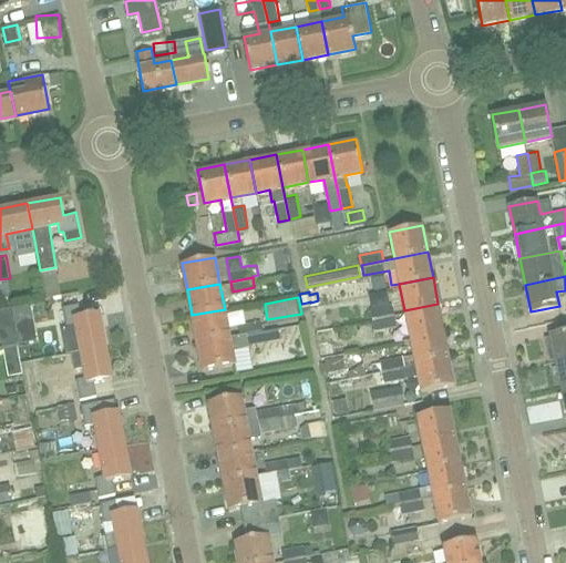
[(372,318),(394,314),(392,302),(369,305),(372,318)]
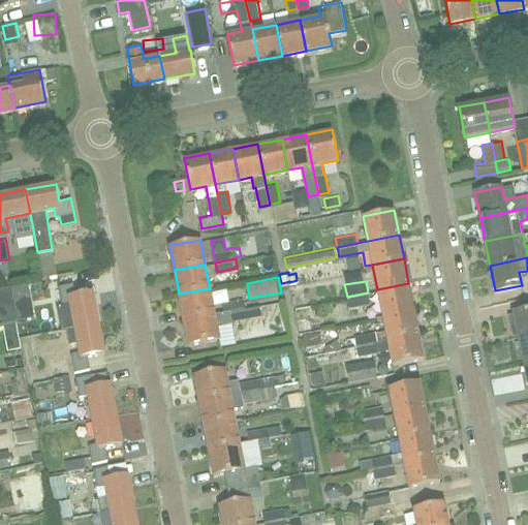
[(12,299),(29,296),(27,282),(10,285),(12,299)]
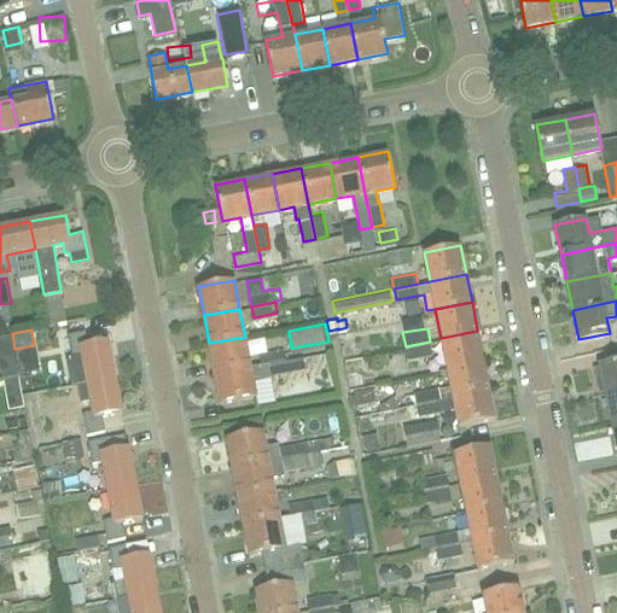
[(87,381),(115,377),(108,340),(88,344),(86,330),(68,333),(73,355),(82,352),(87,379),(87,381)]
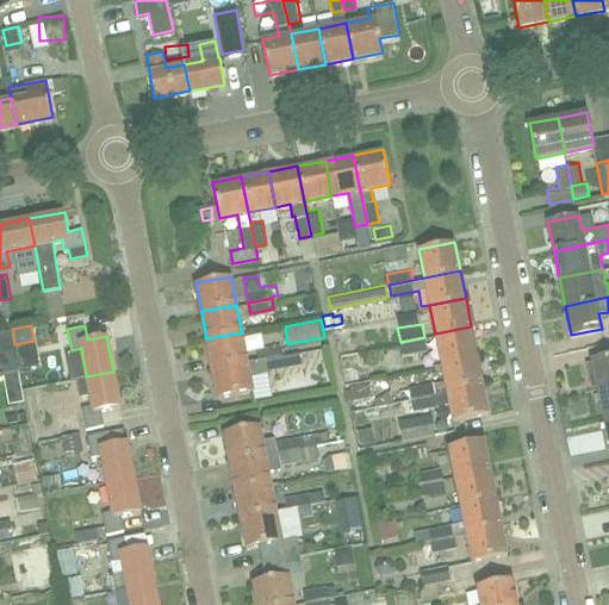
[(477,354),(471,326),(435,334),(441,362),(477,354)]
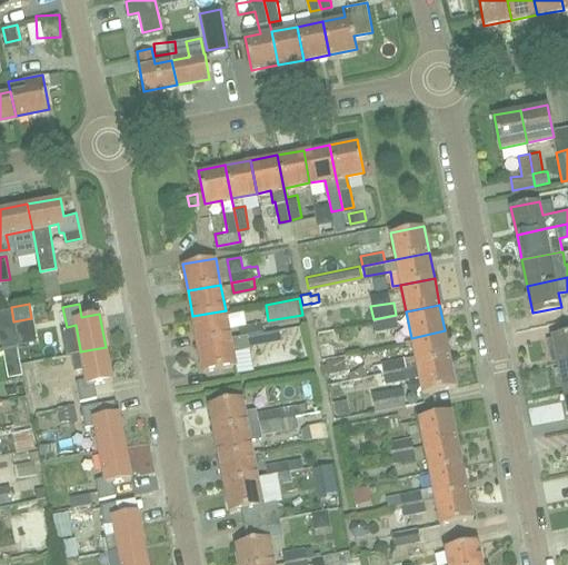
[(0,324),(13,321),(11,307),(0,308),(0,324)]
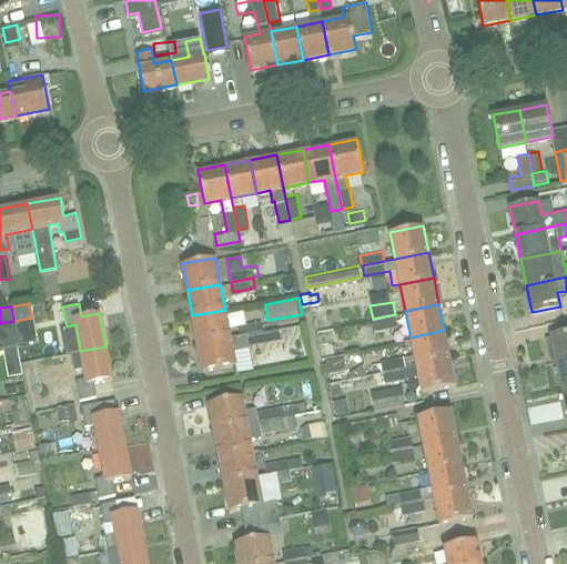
[(225,310),(192,315),(198,342),(230,335),(225,310)]
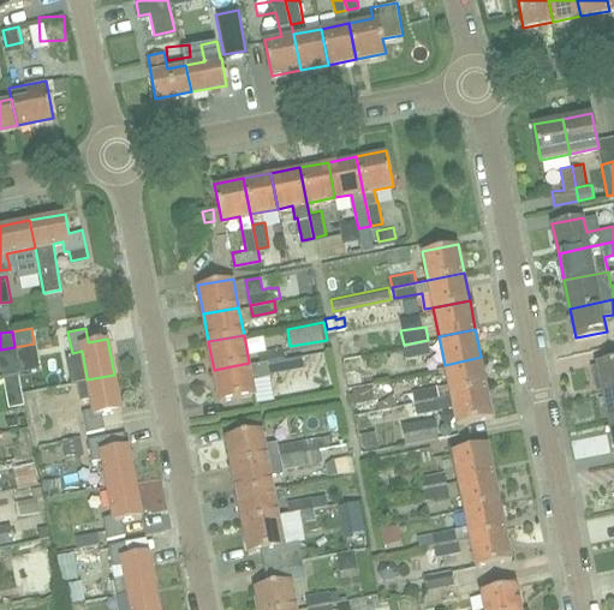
[(429,351),(428,340),(404,345),(405,356),(429,351)]
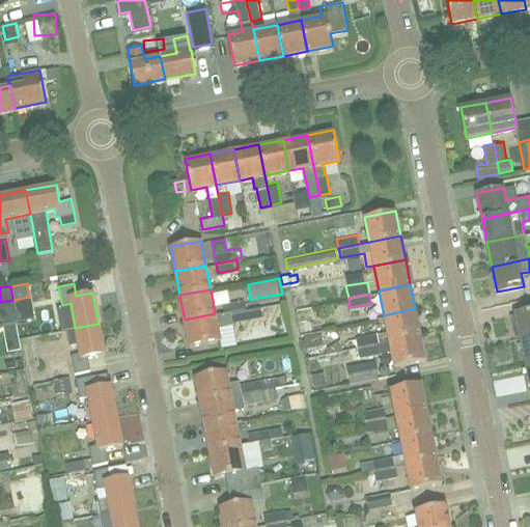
[(245,308),(245,307),(244,300),(223,303),(225,311),(245,308)]
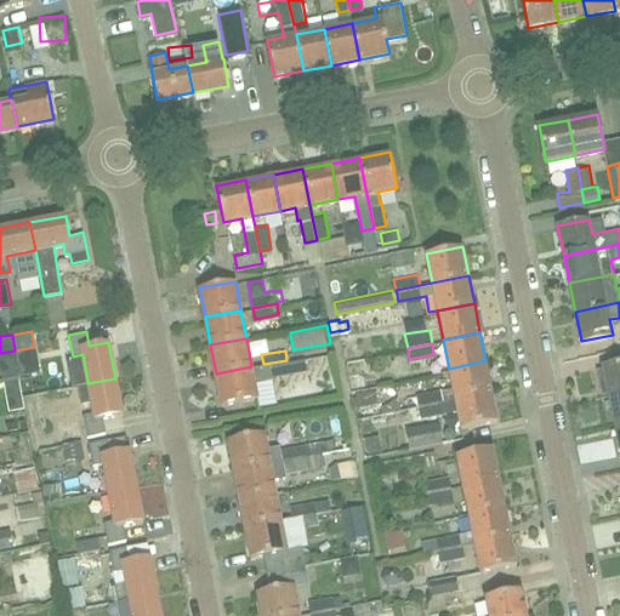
[(252,369),(251,366),(216,374),(221,403),(257,397),(255,382),(273,378),(272,375),(307,368),(305,355),(286,359),(286,360),(263,364),(263,366),(252,369)]
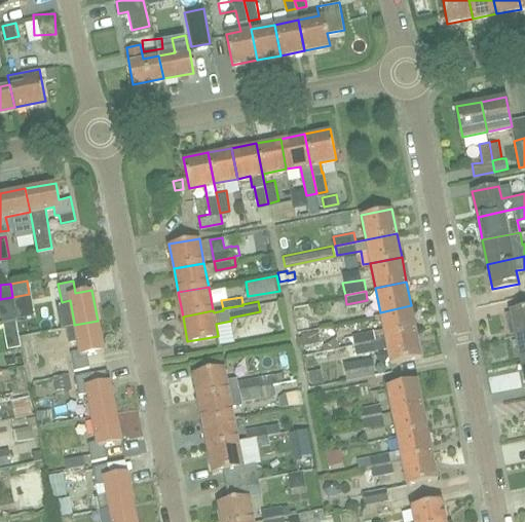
[(383,327),(384,336),(416,330),(411,305),(380,312),(383,327)]
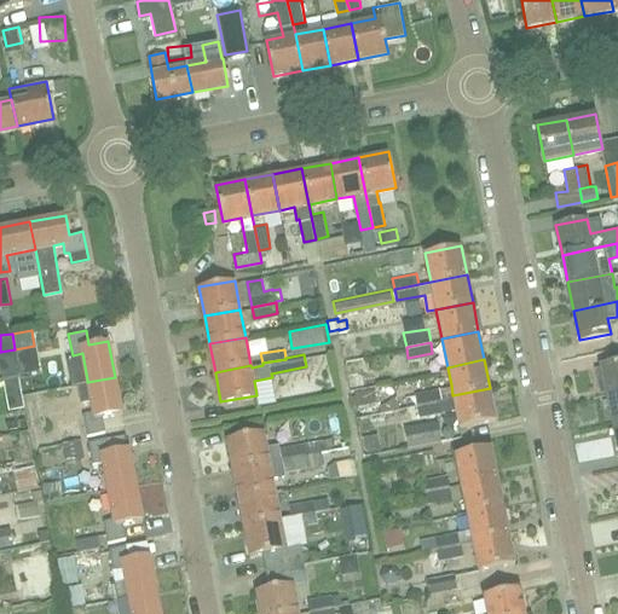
[(617,360),(601,365),(607,395),(617,392),(617,360)]
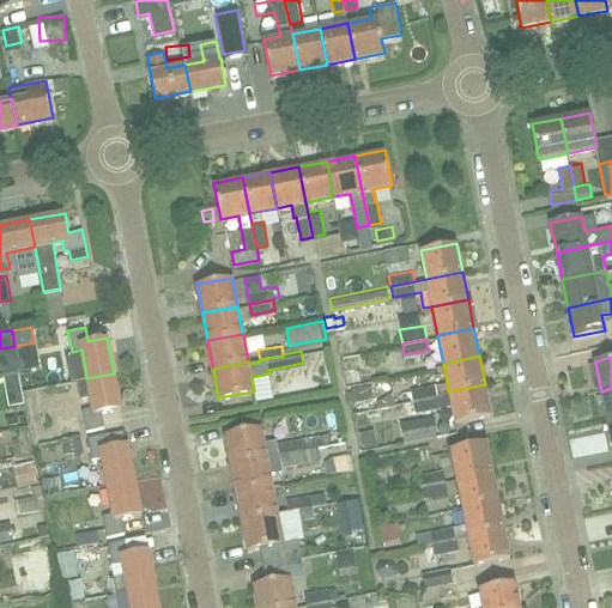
[(86,378),(86,376),(76,377),(79,397),(90,395),(92,406),(83,407),(86,429),(104,425),(102,412),(121,408),(114,374),(86,378)]
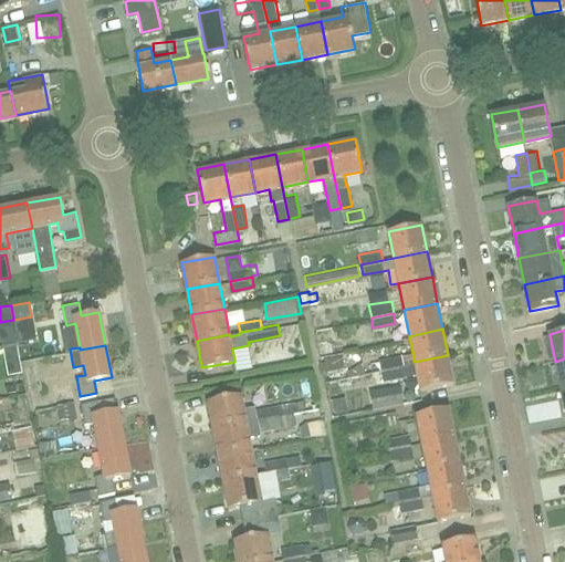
[(382,368),(404,364),(401,354),(400,352),(379,357),(382,368)]
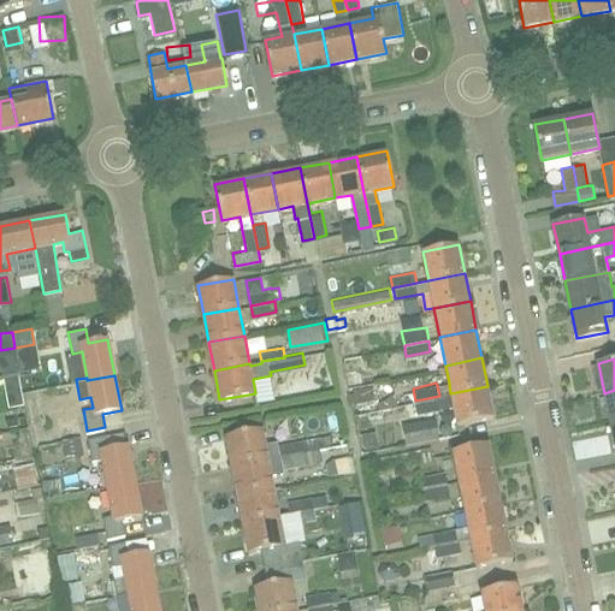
[(372,385),(353,389),(355,403),(376,399),(372,385)]
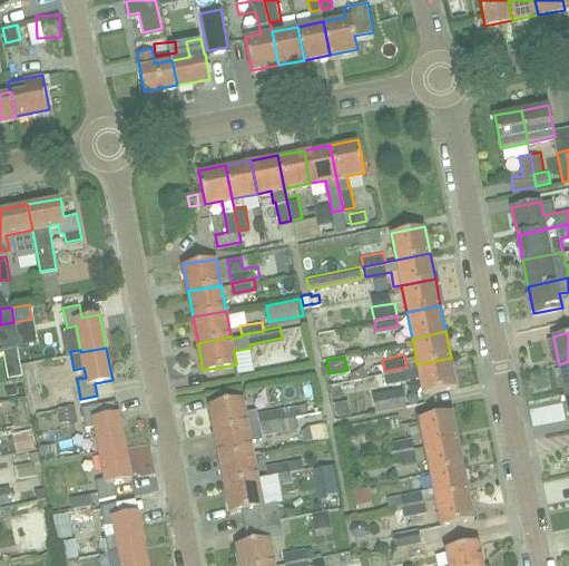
[(406,367),(384,371),(386,382),(419,376),(422,392),(457,386),(451,358),(417,364),(406,367)]
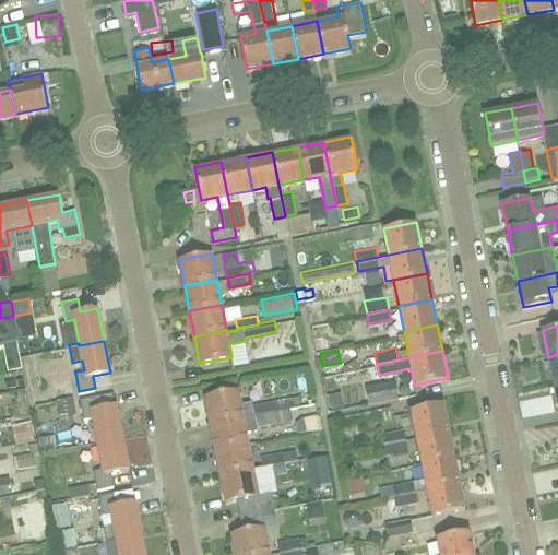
[(23,366),(21,352),(7,355),(9,368),(23,366)]
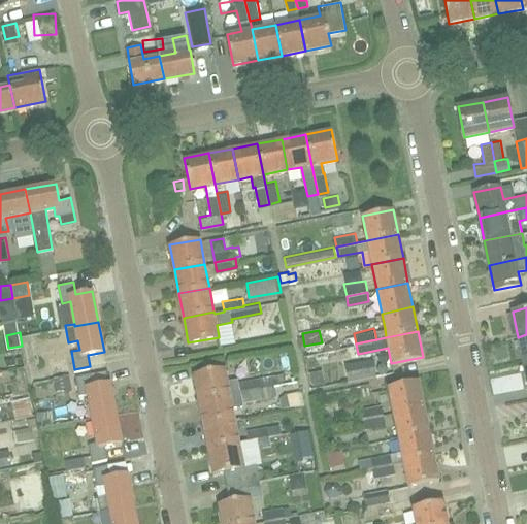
[(526,334),(518,337),(522,361),(526,359),(526,334)]
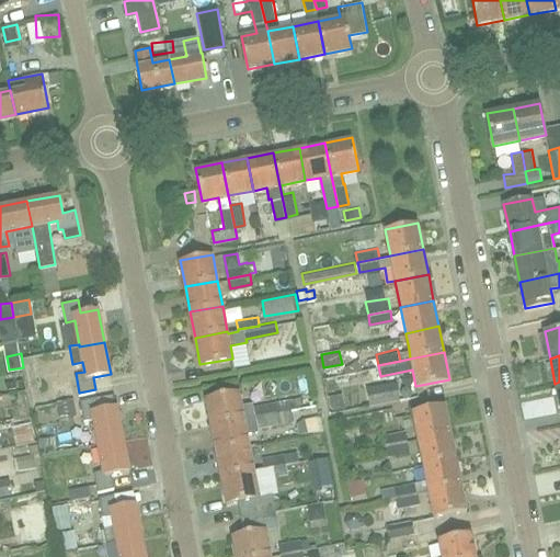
[(362,368),(360,359),(344,367),(345,372),(362,368)]
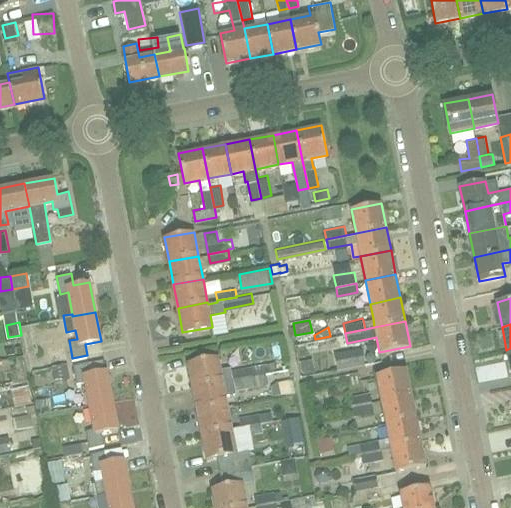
[(233,346),(237,362),(248,359),(243,343),(233,346)]
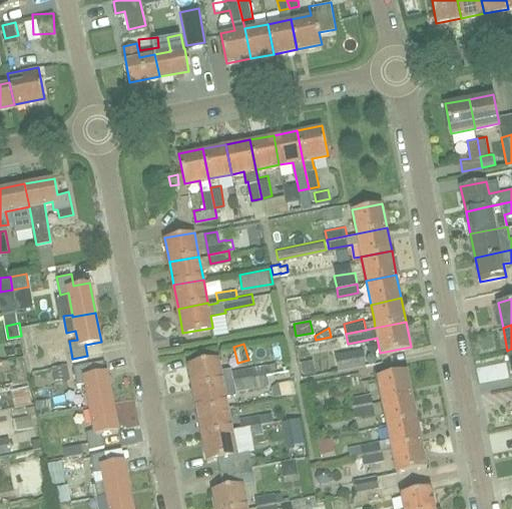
[(338,369),(366,364),(362,345),(335,351),(338,369)]
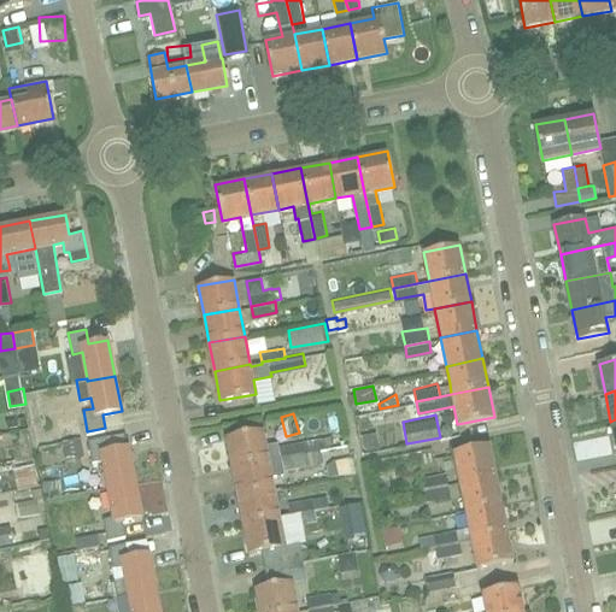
[(233,466),(315,449),(315,448),(322,447),(318,435),(279,442),(277,440),(265,442),(263,430),(227,437),(233,466)]
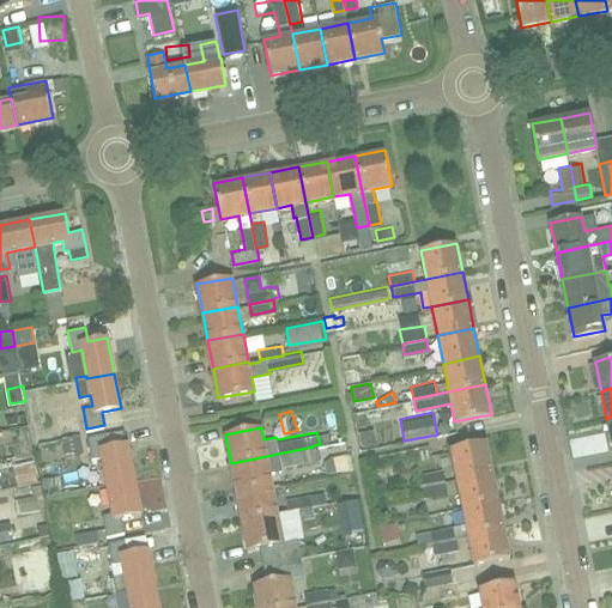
[(374,427),(359,430),(362,444),(376,442),(374,427)]
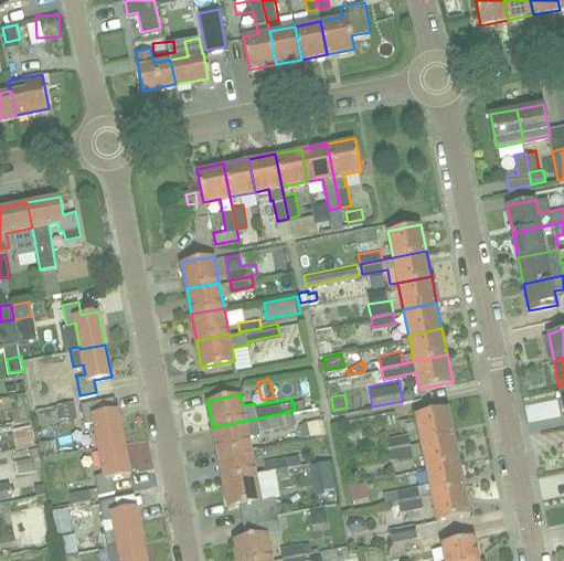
[(13,399),(16,409),(23,408),(21,397),(13,399)]
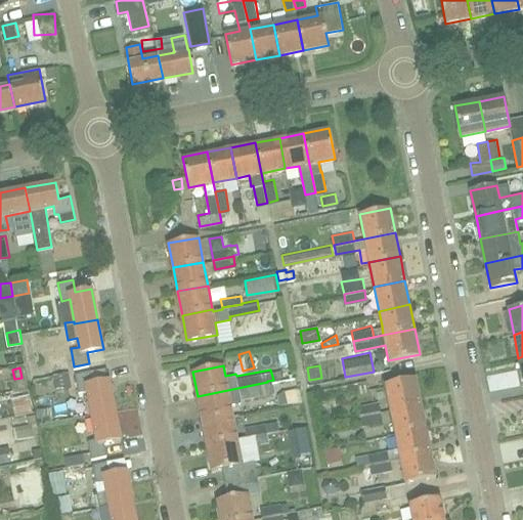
[(91,415),(115,409),(109,380),(92,383),(90,370),(75,373),(79,391),(87,390),(91,415)]
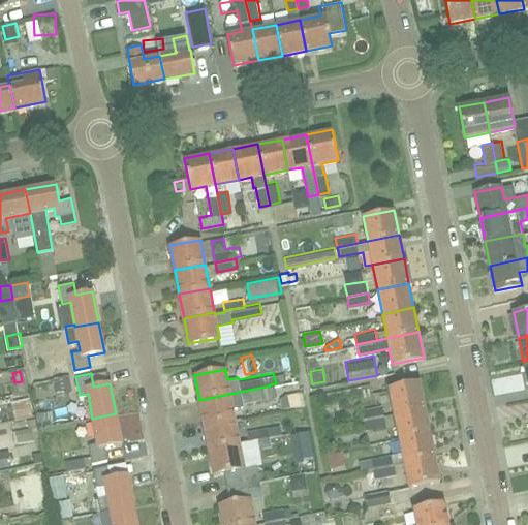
[(394,412),(425,406),(420,381),(389,388),(394,412)]
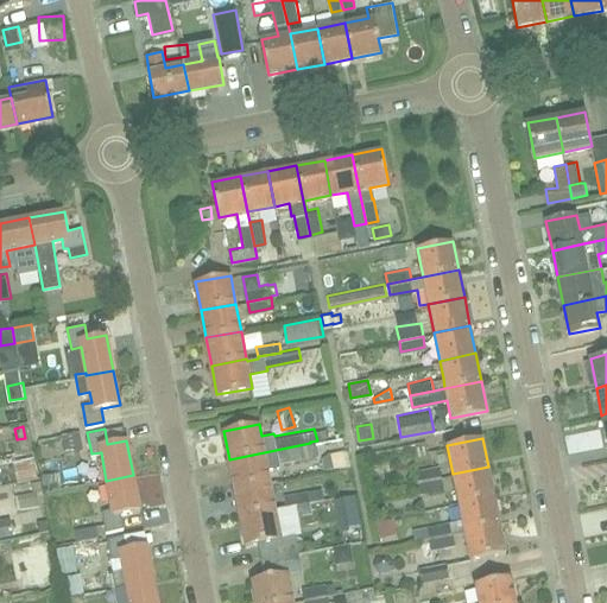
[(313,455),(310,443),(229,459),(234,487),(270,480),(266,463),(313,455)]
